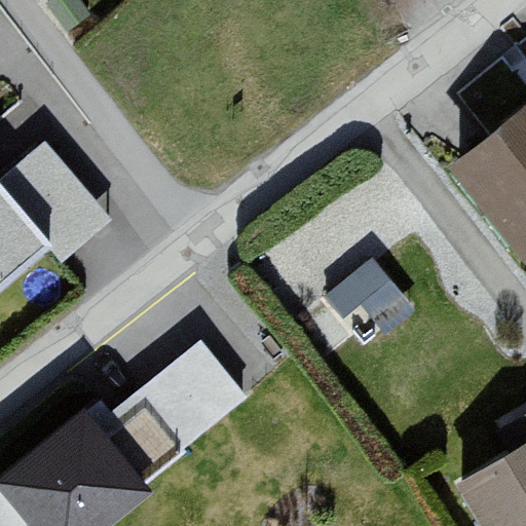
[(525,79),(424,155),(515,276),(525,268),(525,79)]
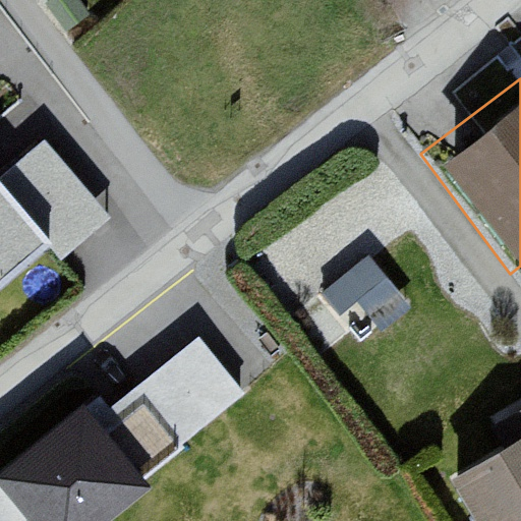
[(47,143),(1,181),(58,248),(71,264),(117,225),(47,143)]
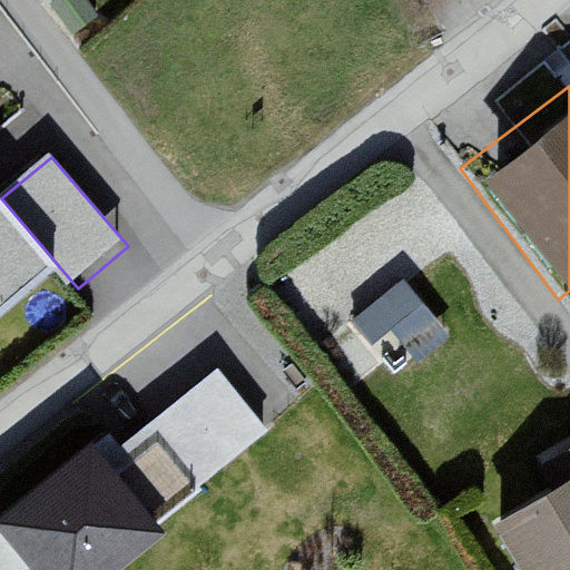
[(1,198),(0,199),(0,327),(64,272),(1,198)]
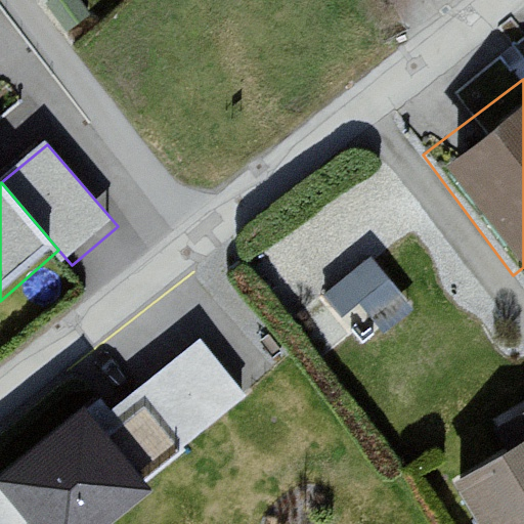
[(362,326),(409,293),(375,244),(326,277),(362,326)]
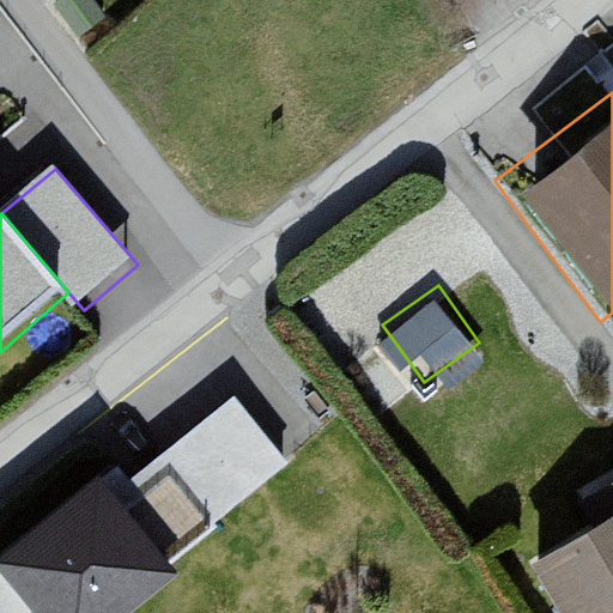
[(232,394),(126,481),(181,547),(287,460),(232,394)]
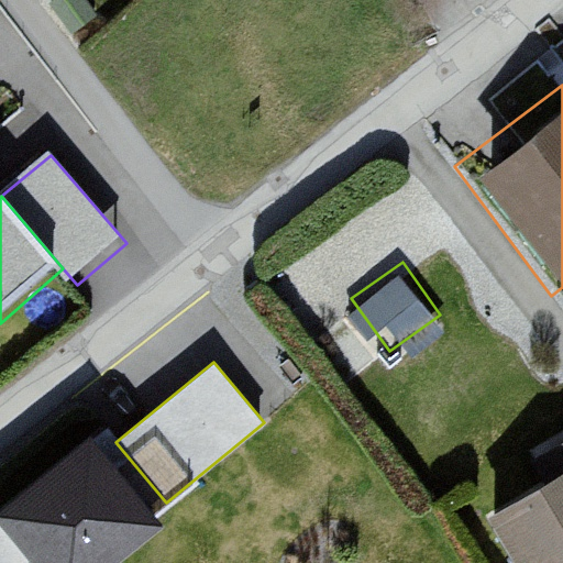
[(102,423),(0,503),(0,562),(24,562),(33,556),(37,562),(97,562),(166,503),(116,442),(102,423)]
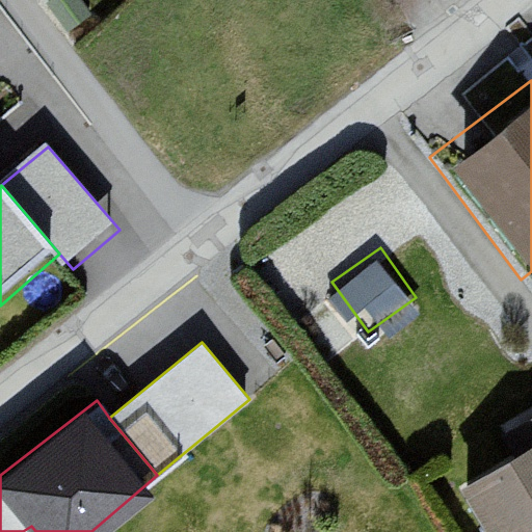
[(525,450),(445,499),(464,531),(531,531),(531,409),(508,424),(525,450)]
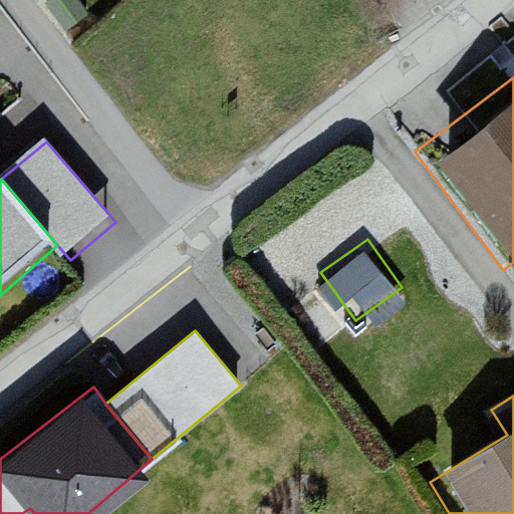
All buildings are outlined.
